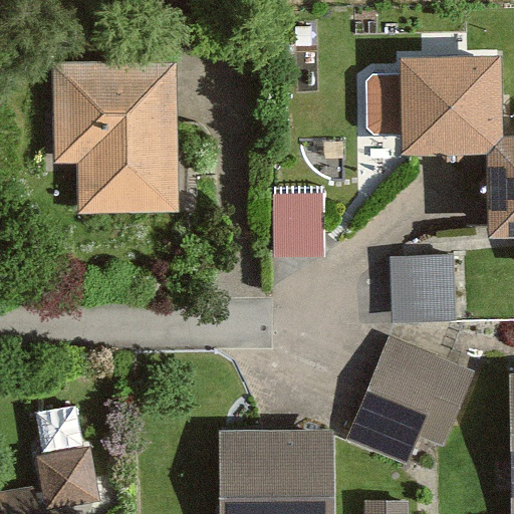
[(494,61),(392,59),(392,79),(362,79),(361,135),(394,136),(394,155),(479,156),(478,237),(511,238),(510,265),(513,265),(513,139),(493,139),(494,61)]
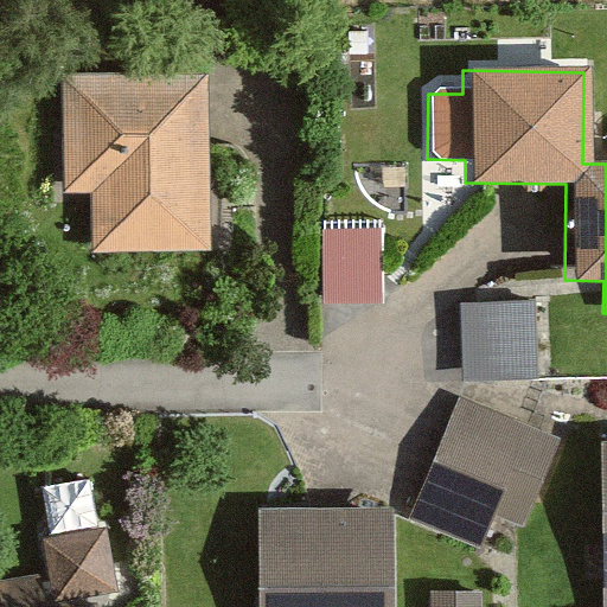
[(211,251),(211,75),(63,75),(63,196),(94,196),(95,253),(211,251)]
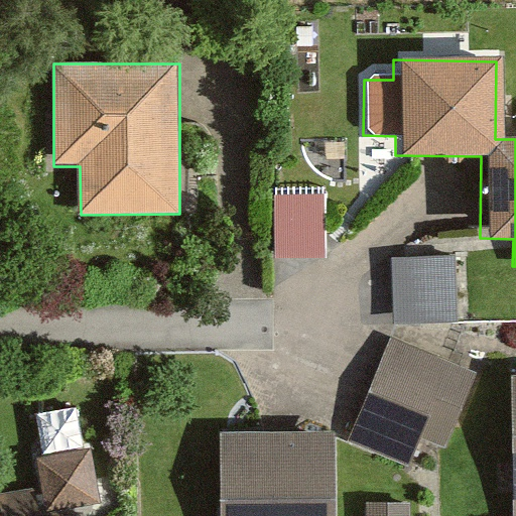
[(323,252),(321,190),(275,191),(276,253),(323,252)]
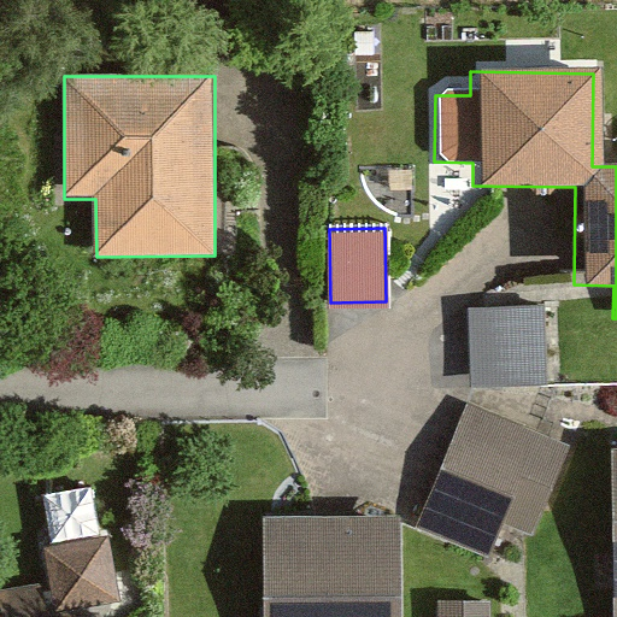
[(550,383),(544,305),(469,310),(475,388),(550,383)]
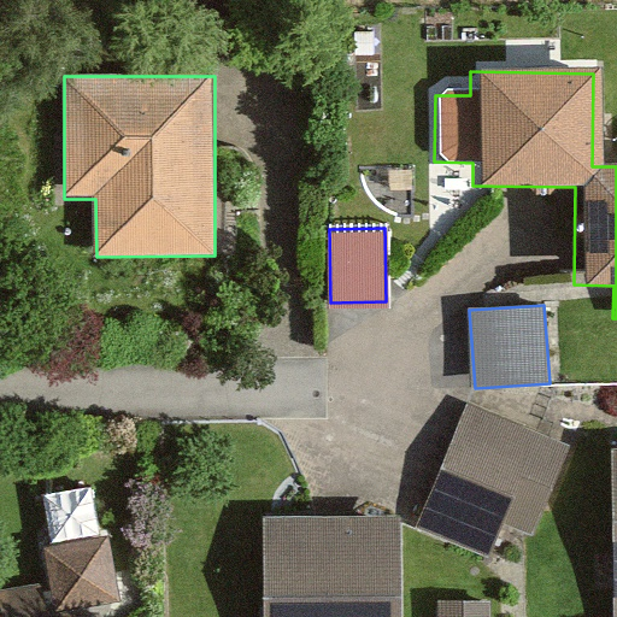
[(526,538),(563,450),(466,409),(416,527),(483,556),(495,526),(526,538)]
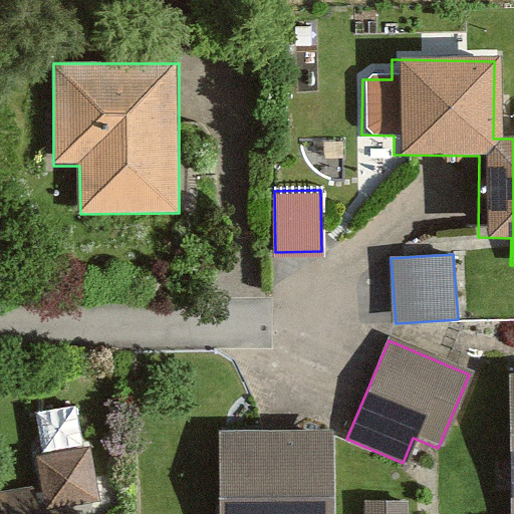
[(330,513),(330,434),(220,434),(219,513),(330,513)]
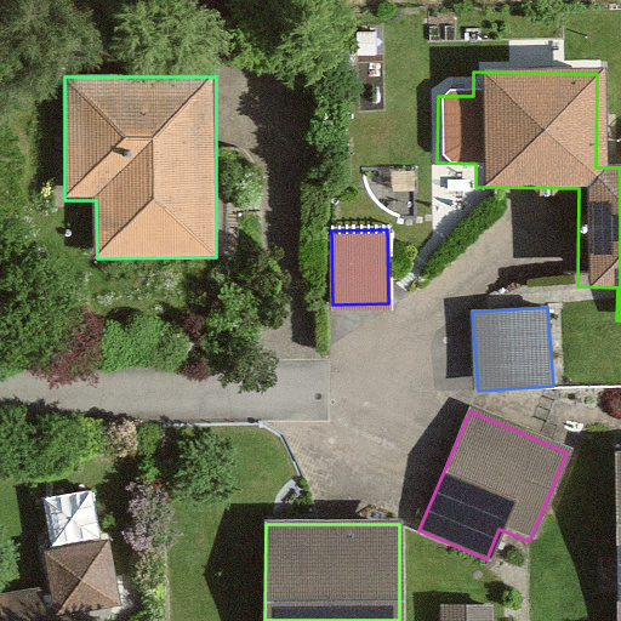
[(75,620),(69,582),(0,593),(0,620),(75,620)]
